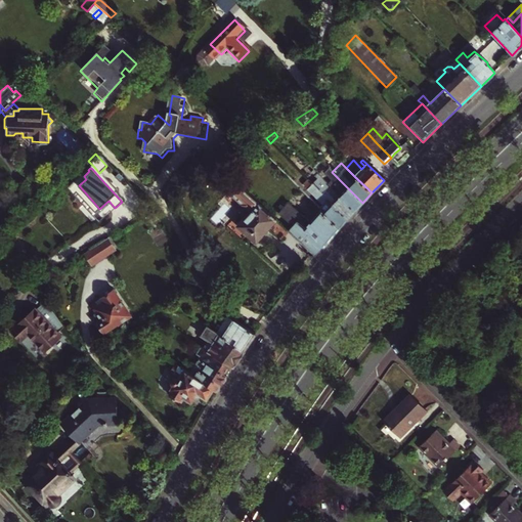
[(334,183),(330,187),(354,211),(362,203),(332,172),(329,169),(323,173),(327,175),(327,177),(329,179),(331,179),(334,183)]
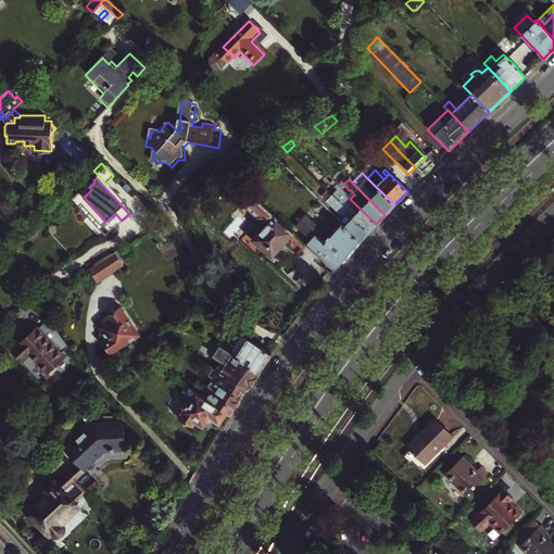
[(338,223),(340,224),(359,243),(367,233),(340,205),(327,192),(320,198),(341,218),(338,223)]
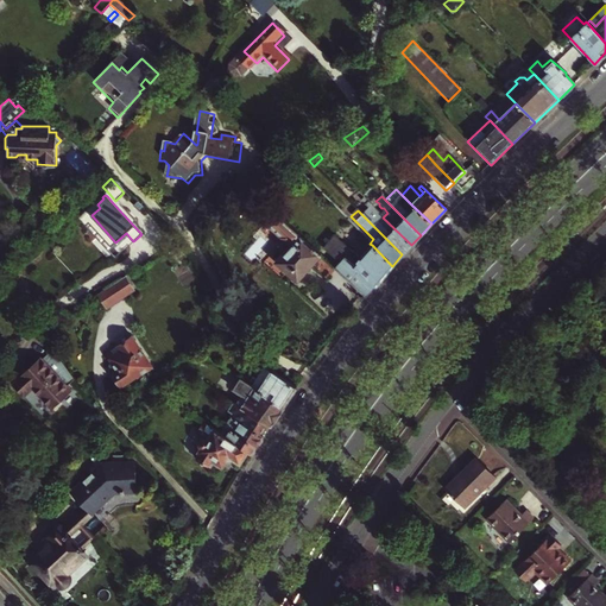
[(297,282),(320,256),(277,216),(260,233),(277,248),(264,263),(279,278),(285,271),(297,282)]
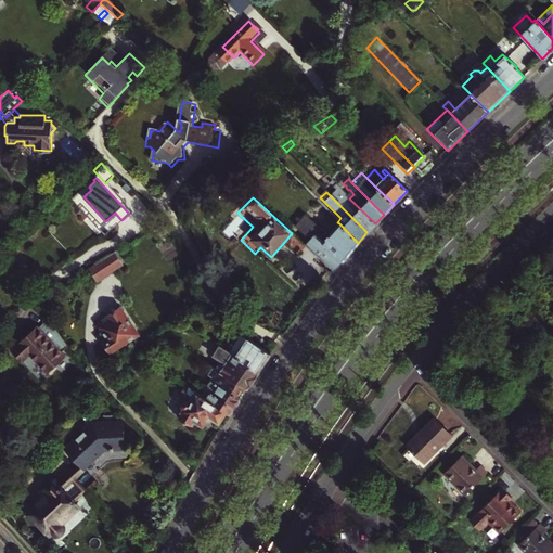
[(344,201),(339,205),(367,232),(375,223),(349,198),(345,203),(344,201)]
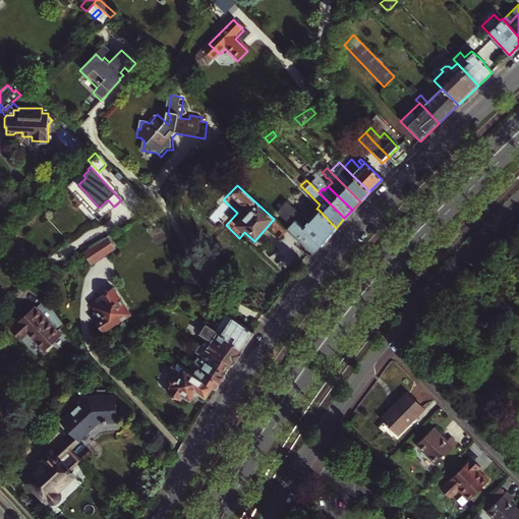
[(26,196),(31,204),(43,196),(38,189),(26,196)]
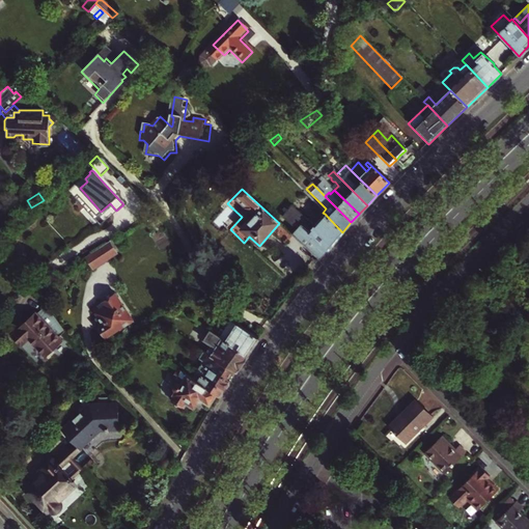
[(296,230),(291,234),(318,259),(342,232),(325,214),(323,217),(319,216),(316,220),(317,222),(313,226),(291,206),(282,218),(296,230)]
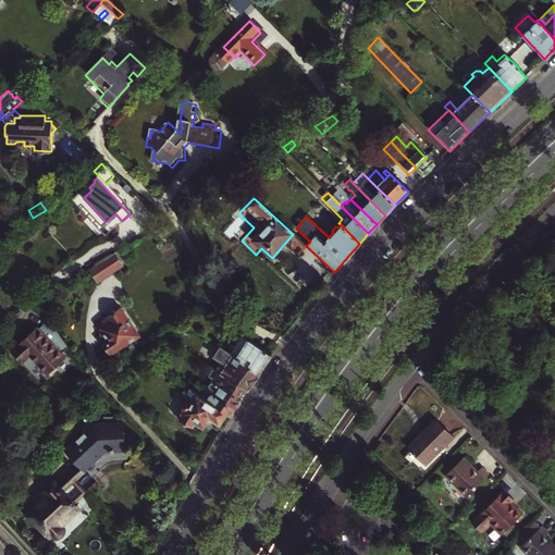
[(121,250),(90,270),(98,283),(123,267),(121,263),(127,259),(121,250)]
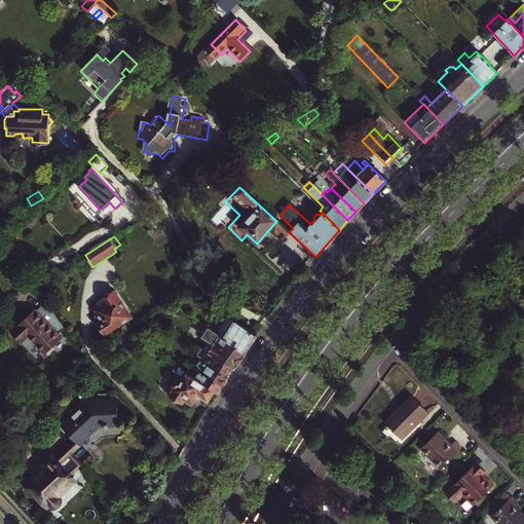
[(496,252),(491,257),(494,261),(500,255),(496,252)]
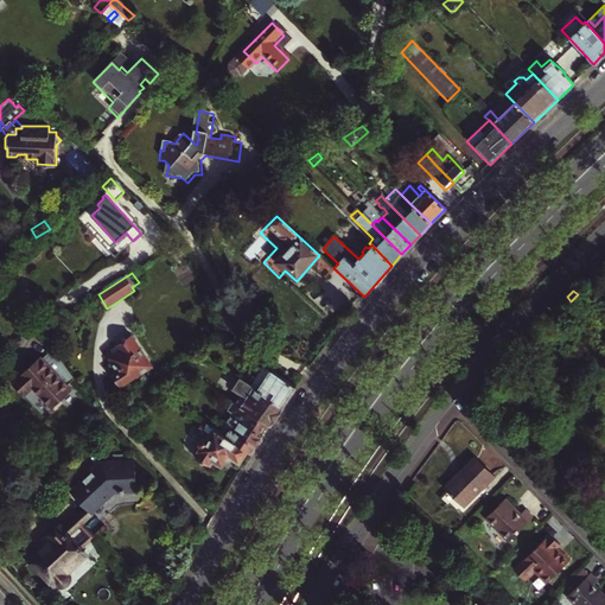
[(112,374),(114,377),(114,380),(120,387),(151,368),(132,337),(118,346),(120,351),(113,356),(110,351),(106,354),(118,371),(112,374)]
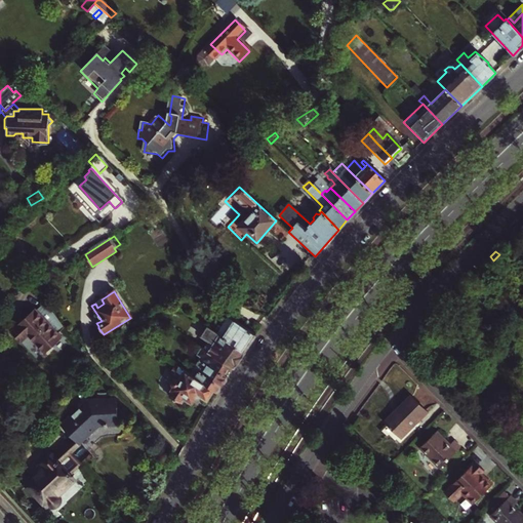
[(64,328),(58,321),(44,302),(10,333),(18,343),(27,335),(42,353),(59,336),(56,333),(64,328)]
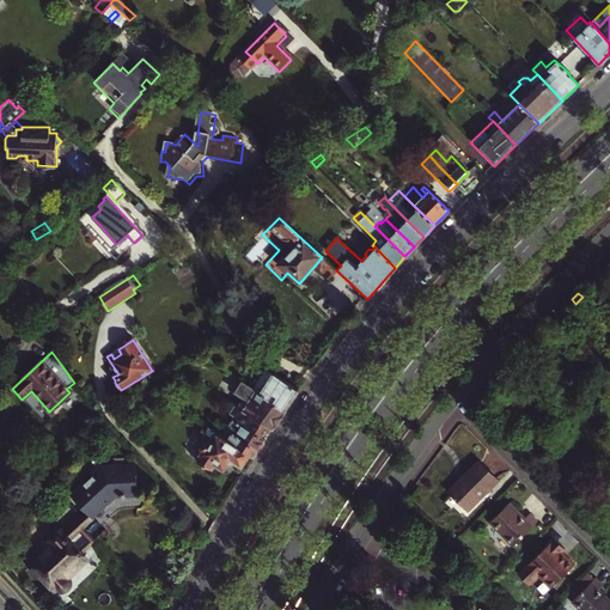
[(249,388),(284,410),(297,391),(266,371),(257,383),(254,380),(249,388)]
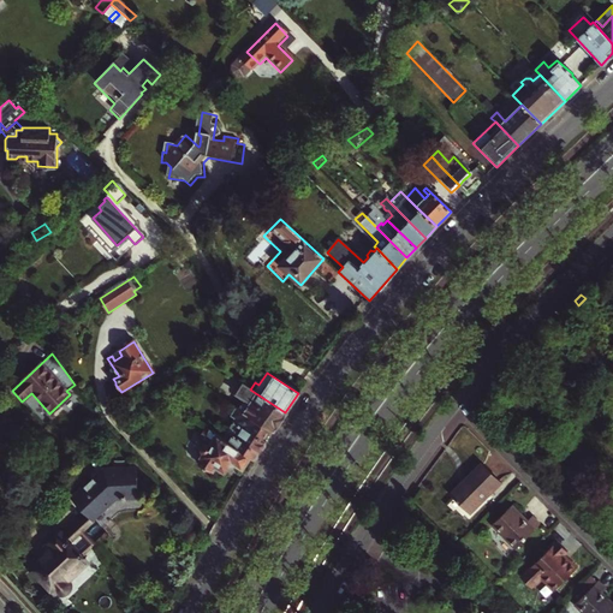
[(249,405),(243,415),(271,433),(285,412),(250,390),(243,385),(236,396),(244,402),(249,405)]
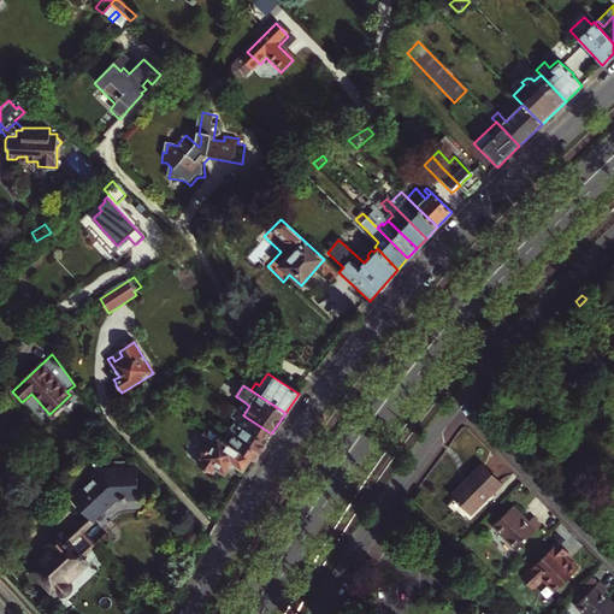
[(249,406),(244,402),(238,412),(243,415),(249,406)]
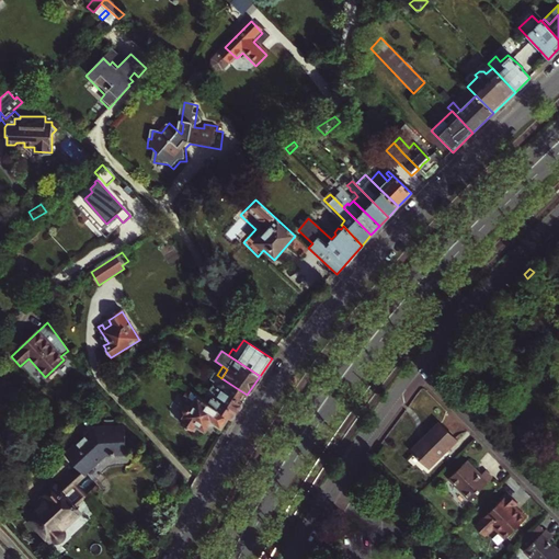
[(247,395),(221,378),(217,375),(215,373),(210,378),(214,381),(212,386),(217,389),(212,397),(236,412),(247,395)]
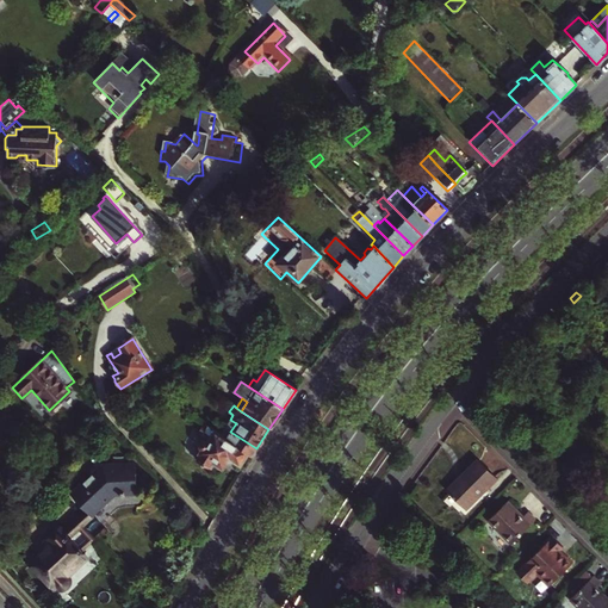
[(224,428),(230,432),(236,423),(230,420),(224,428)]
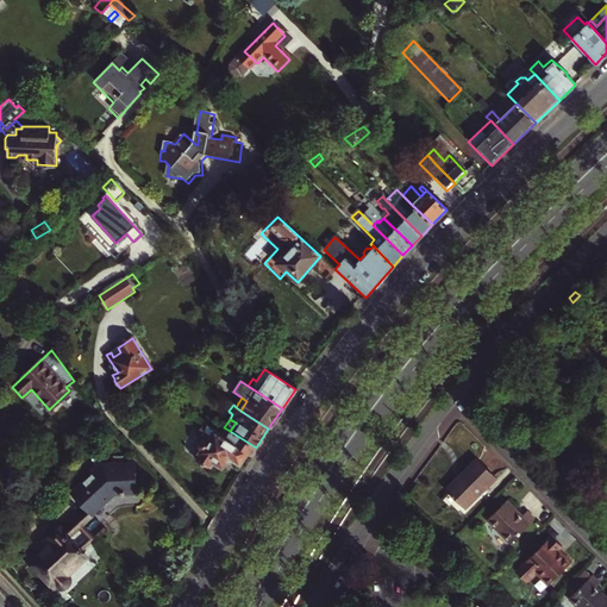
[(219,435),(204,424),(198,433),(207,439),(206,440),(201,439),(198,442),(196,446),(200,450),(194,458),(208,468),(213,462),(220,468),(224,467),(225,462),(232,462),(243,470),(251,456),(219,435)]
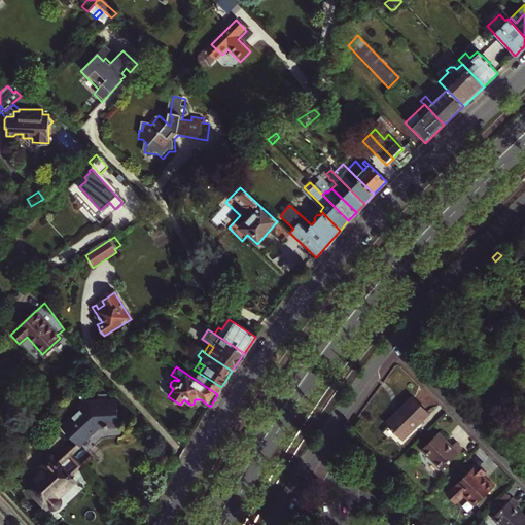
[(194,370),(189,376),(217,394),(221,388),(221,387),(199,373),(194,370)]
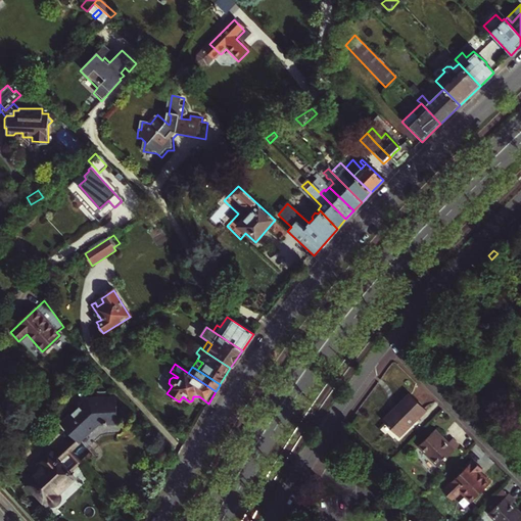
[(425,411),(409,394),(382,421),(398,437),(425,411)]
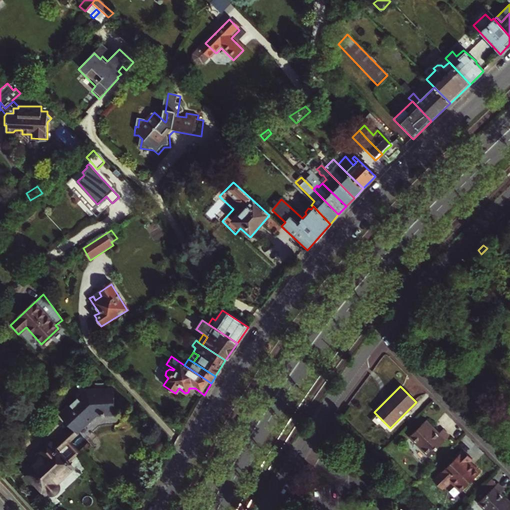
[(84,441),(98,428),(104,427),(113,426),(118,424),(119,421),(118,417),(113,415),(112,390),(84,391),(59,414),(73,429),(63,439),(76,453),(86,444),(84,441)]
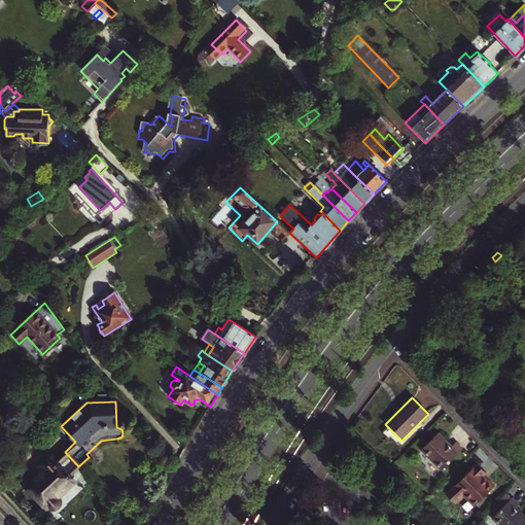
[(420,451),(441,471),(462,450),(455,443),(451,448),(438,434),(420,451)]
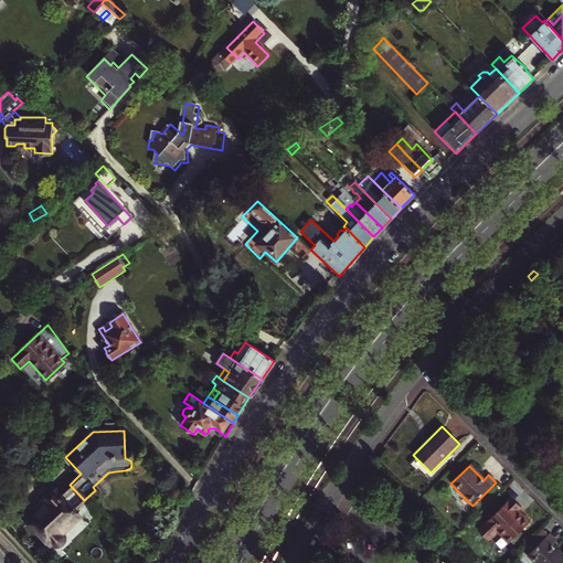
[(84,500),(70,485),(57,495),(54,490),(43,501),(45,503),(25,521),(48,545),(42,550),(50,558),(52,555),(53,558),(68,543),(68,542),(88,524),(84,520),(89,513),(81,503),(84,500)]
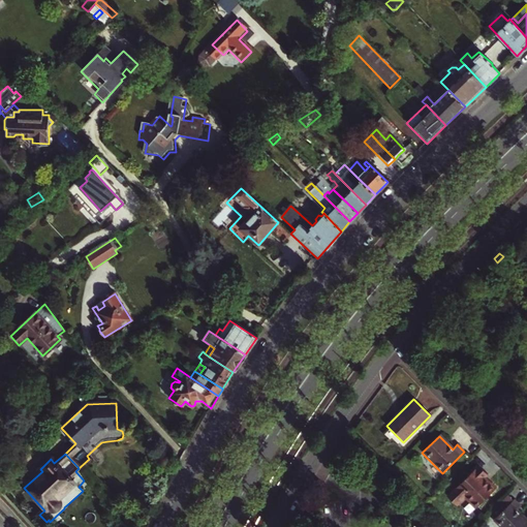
[(373,456),(369,461),(390,483),(395,477),(373,456)]
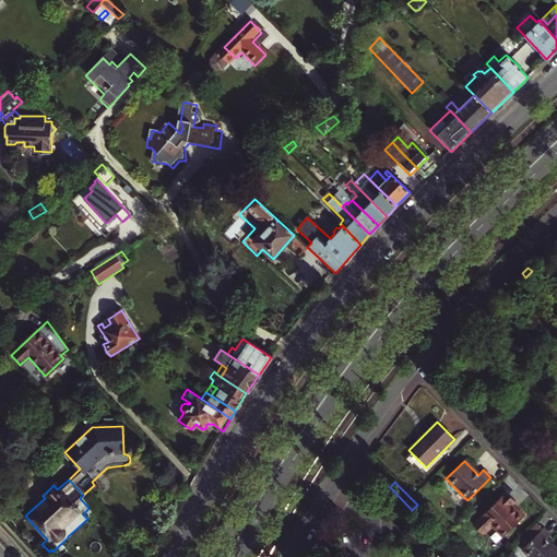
[(506,493),(473,525),(483,535),(492,526),(504,538),(524,519),(512,507),(517,504),(506,493)]
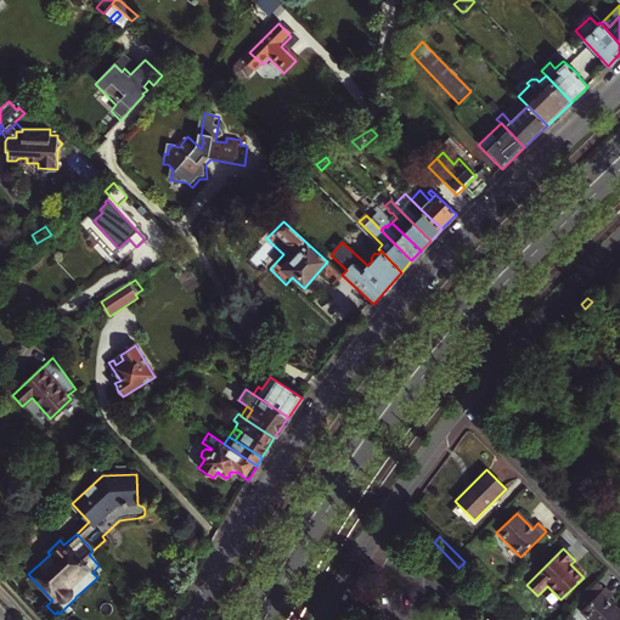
[(604,590),(597,584),(586,595),(592,602),(604,590)]
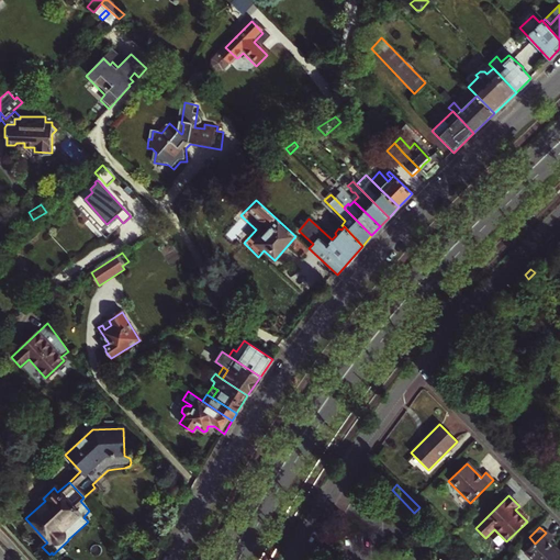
[(535,544),(524,555),(528,559),(559,559),(559,556),(549,545),(553,540),(546,533),(535,544)]
